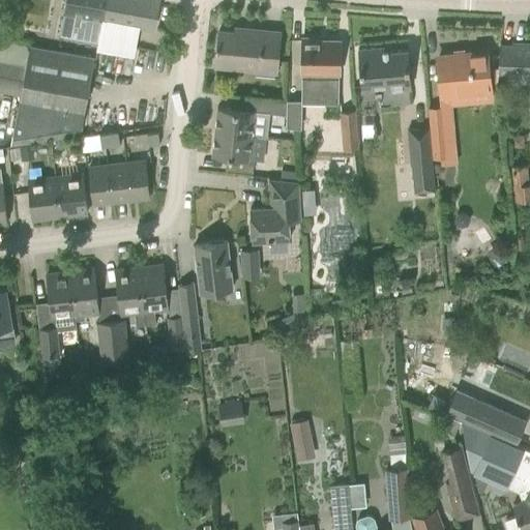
[(58,35),(86,40),(90,18),(88,17),(90,5),(102,7),(104,0),(64,0),(62,11),(58,35)]
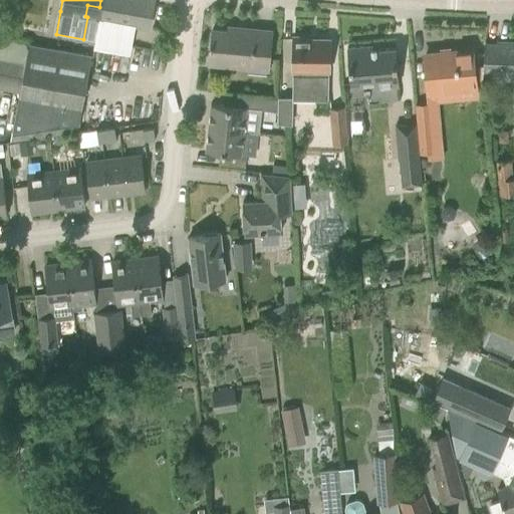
[(87,17),(83,39),(108,44),(111,28),(132,32),(133,25),(149,28),(153,0),(100,0),(99,7),(87,5),(85,16),(87,17)]
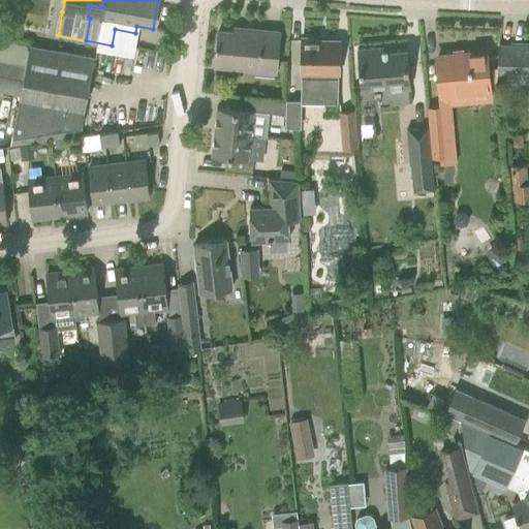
[(0,21),(0,38),(9,40),(12,24),(0,21)]
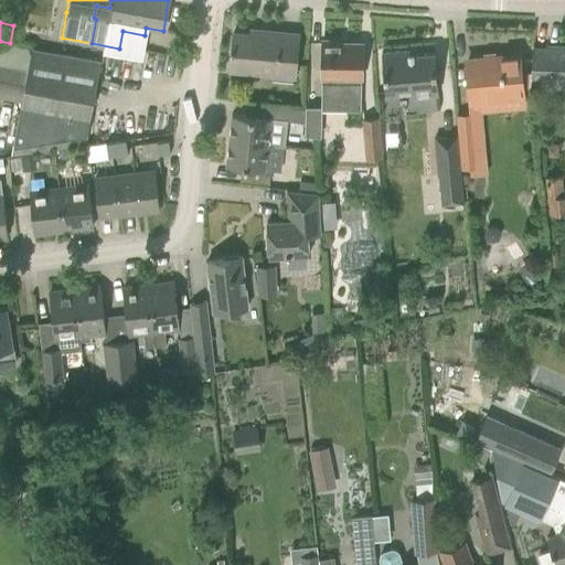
[(260,31),(260,35),(232,32),(228,70),(294,76),(295,56),(298,34),(260,31)]
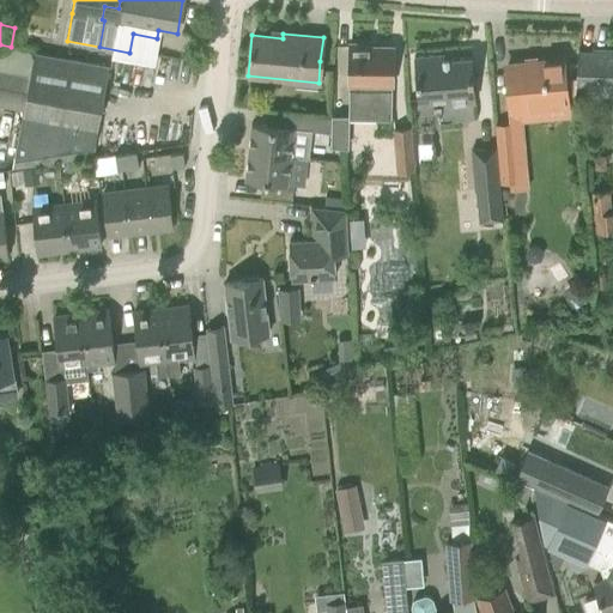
[(366,47),(365,44),(354,44),(353,47),(349,47),(347,120),(390,120),(392,47),(366,47)]
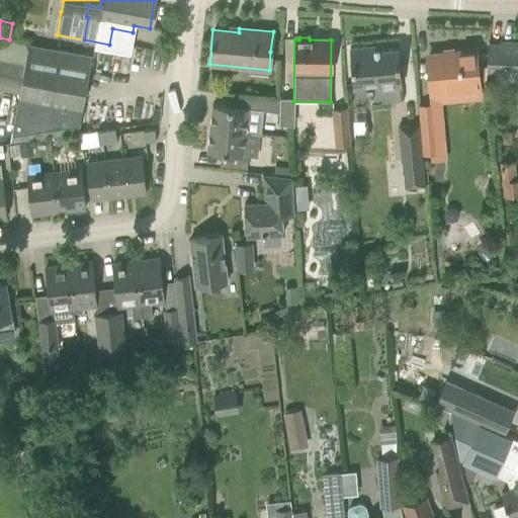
[(0,72),(21,77),(11,133),(79,123),(91,57),(0,39),(0,72)]
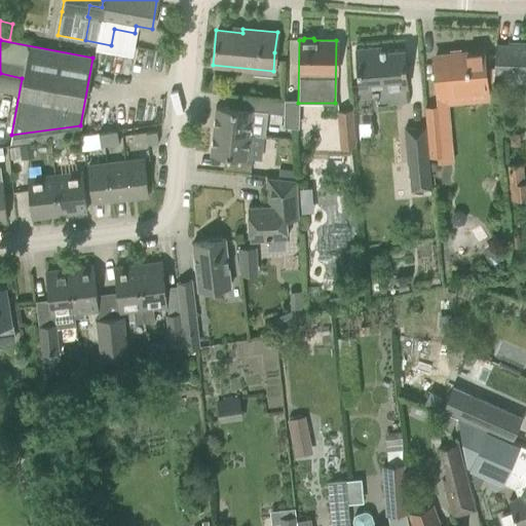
[(525,43),(509,43),(506,46),(495,45),(495,43),(494,43),(493,82),(525,83),(525,43)]
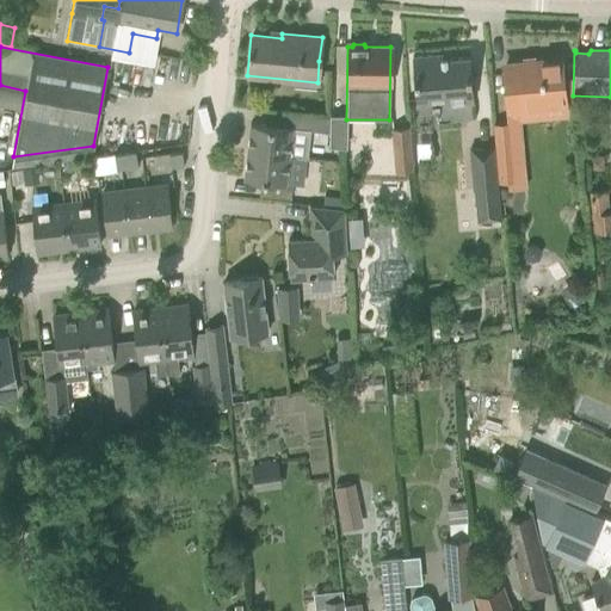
[(412,56),(414,79),(415,99),(444,97),(444,103),(473,102),(471,81),(469,57),(450,59),(449,53),(412,56)]
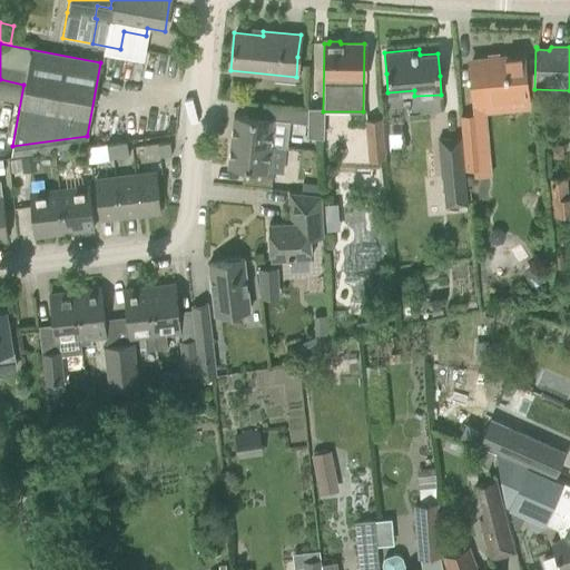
[(472,62),(472,61),(470,61),(474,100),(526,95),(521,57),(497,59),(498,60),(472,62)]
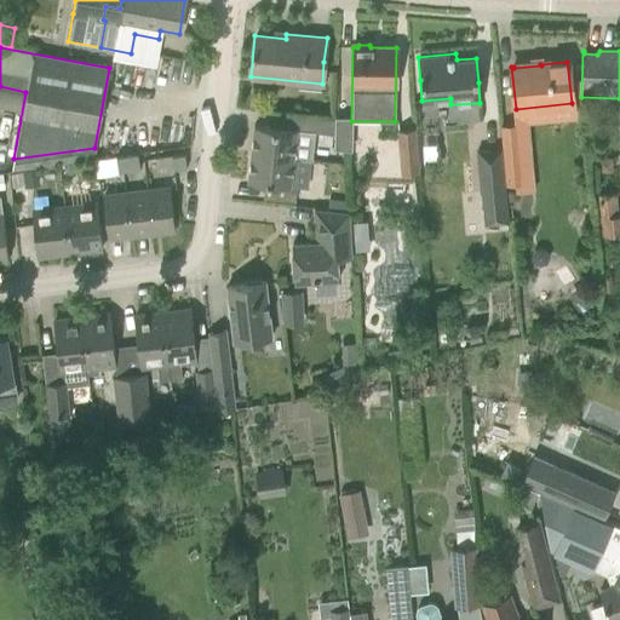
[(253,125),(251,153),(292,158),(292,159),(310,160),(314,132),(334,135),(334,119),(271,113),(270,126),(253,125)]
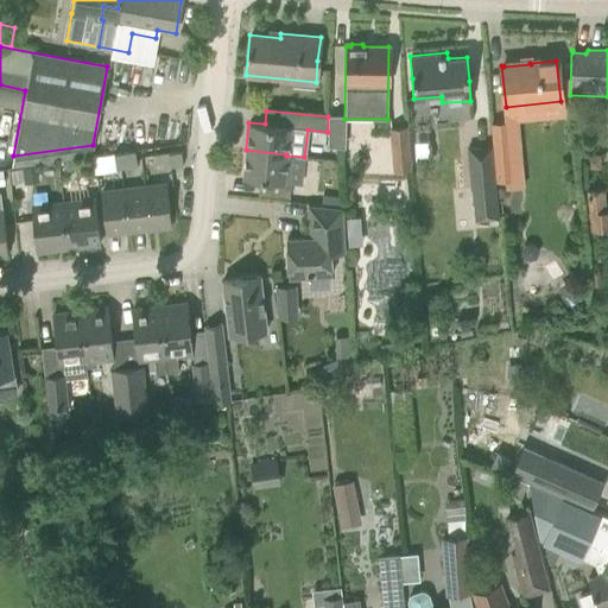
[(485,125),(485,145),(491,145),(494,182),(495,182),(511,181),(506,122),(485,125)]
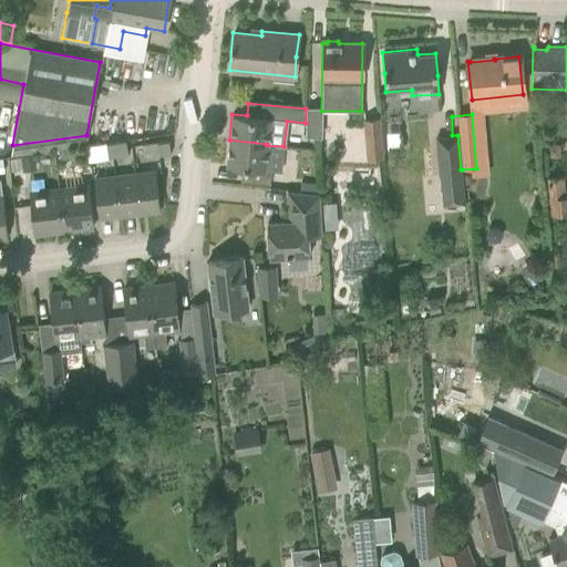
[(381,144),(379,117),(363,120),(366,146),(381,144)]
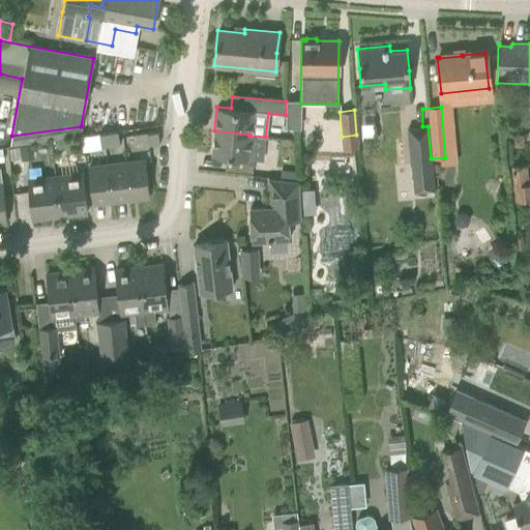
[(428,126),(422,126),(407,127),(412,194),(434,192),(432,158),(431,158),(428,126)]
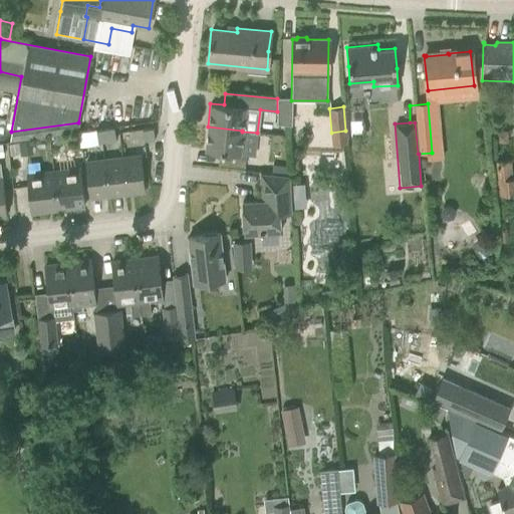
[(113,126),(104,127),(106,142),(115,141),(113,126)]
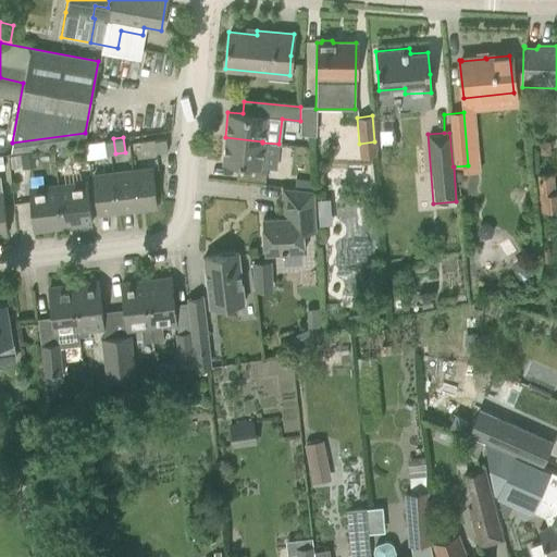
[(262,141),(225,137),(222,163),(237,164),(236,177),(264,181),(265,168),(260,166),(262,143),(262,141)]
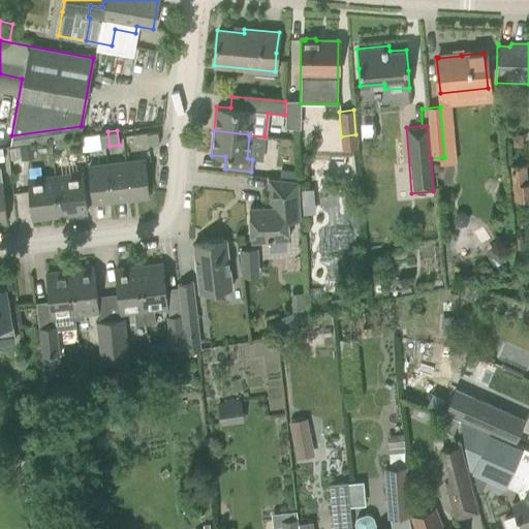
[(110,146),(107,131),(98,133),(101,148),(110,146)]
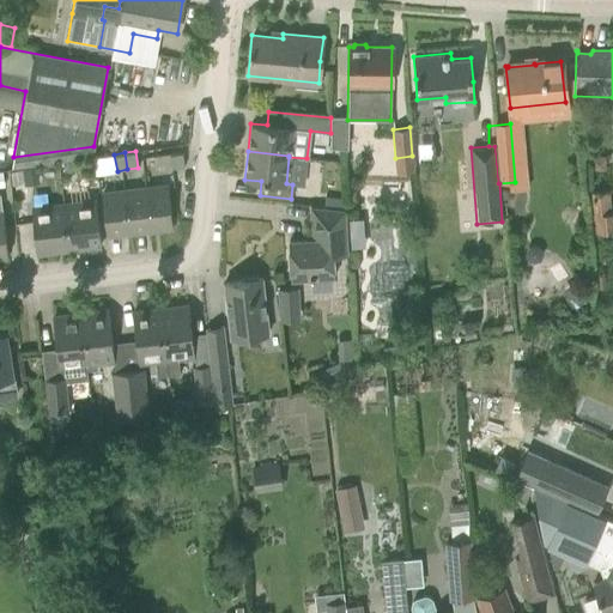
[(169,153),(171,169),(183,167),(182,152),(169,153)]
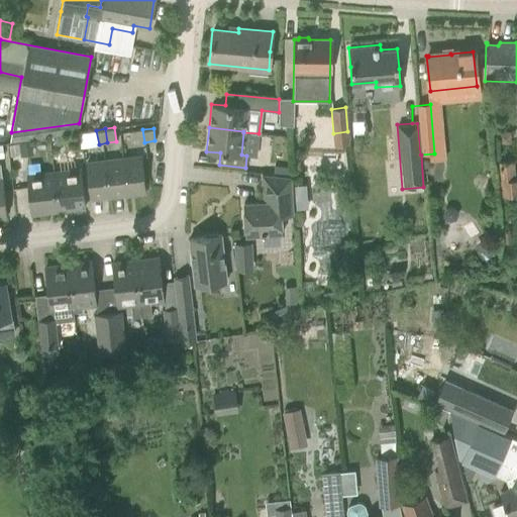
[(35,165),(48,164),(46,139),(33,140),(35,165)]
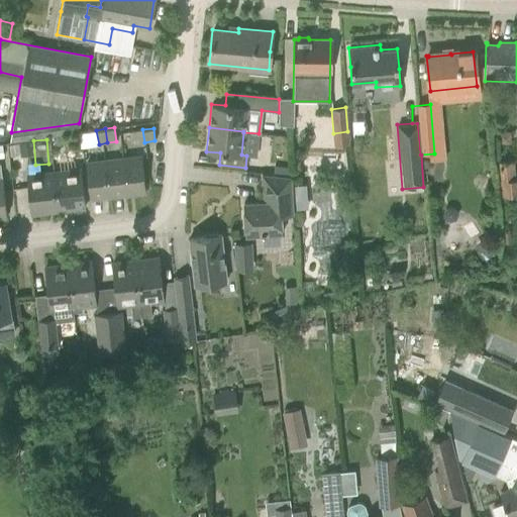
[(31,140),(20,141),(22,154),(33,153),(31,140)]
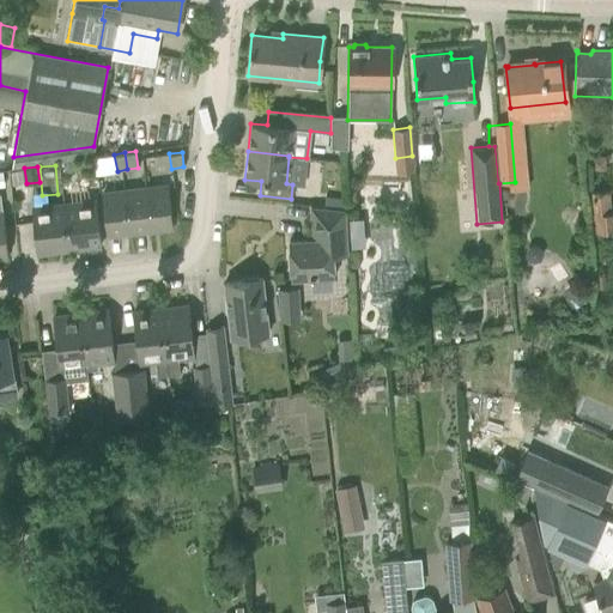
[(168,187),(145,189),(150,230),(173,226),(168,187)]
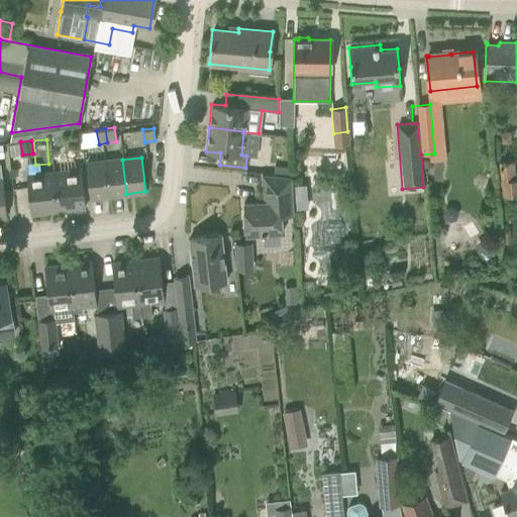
[(122,160),(104,162),(108,196),(126,194),(122,160)]
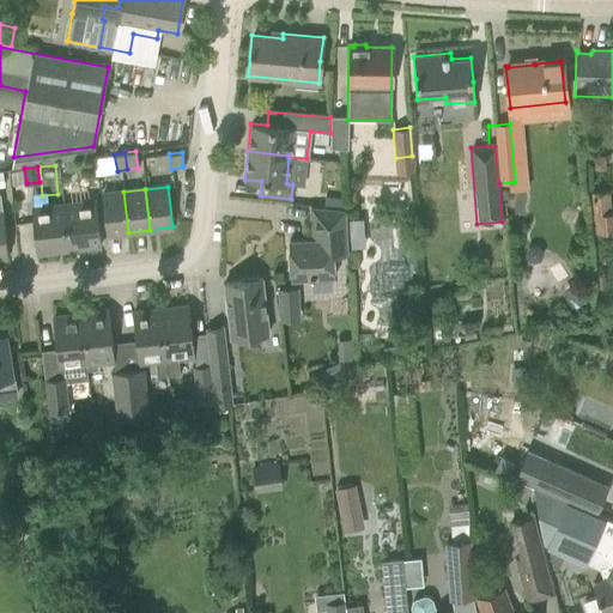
[(128,232),(123,192),(102,194),(107,235),(128,232)]
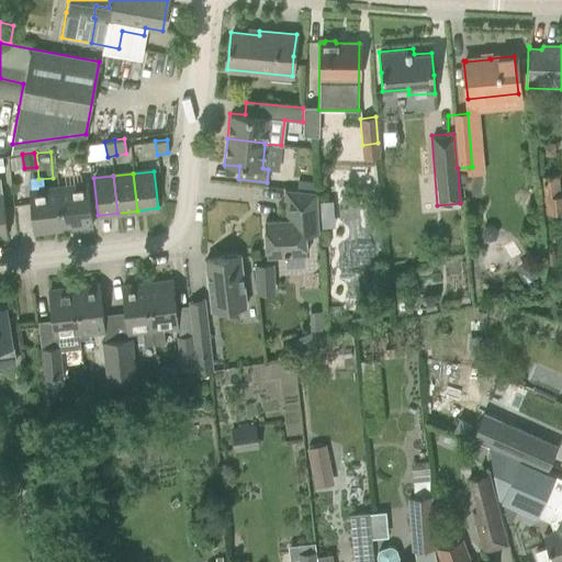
[(561,212),(561,194),(560,195),(558,176),(541,177),(544,214),(561,212)]
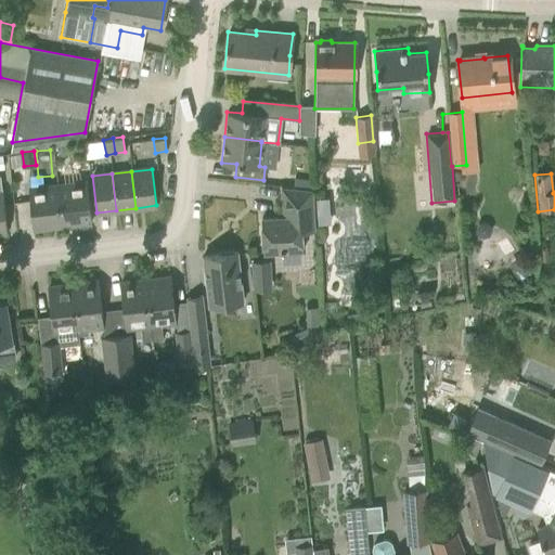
[(311,190),(311,180),(294,178),(293,188),(311,190)]
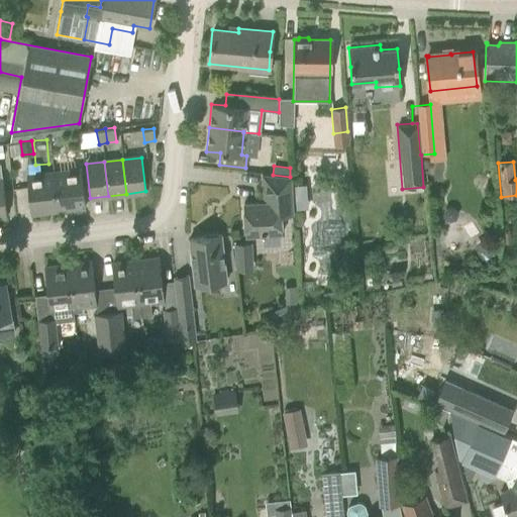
[(81,170),(54,173),(58,210),(85,206),(81,170)]
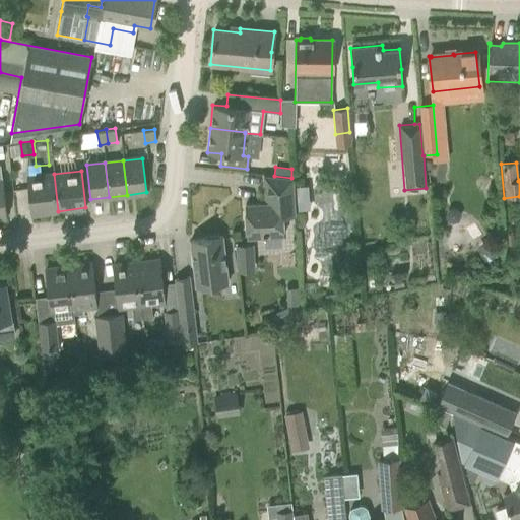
[(58,211),(54,174),(26,178),(30,214),(58,211)]
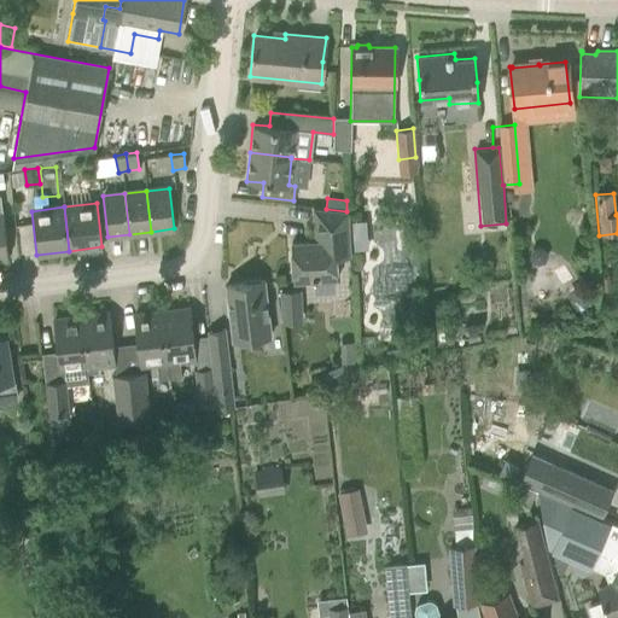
[(320,242),(291,243),(293,281),(313,280),(333,279),(337,279),(336,258),(349,257),(347,213),(337,211),(313,209),(314,231),(320,231),(320,242)]
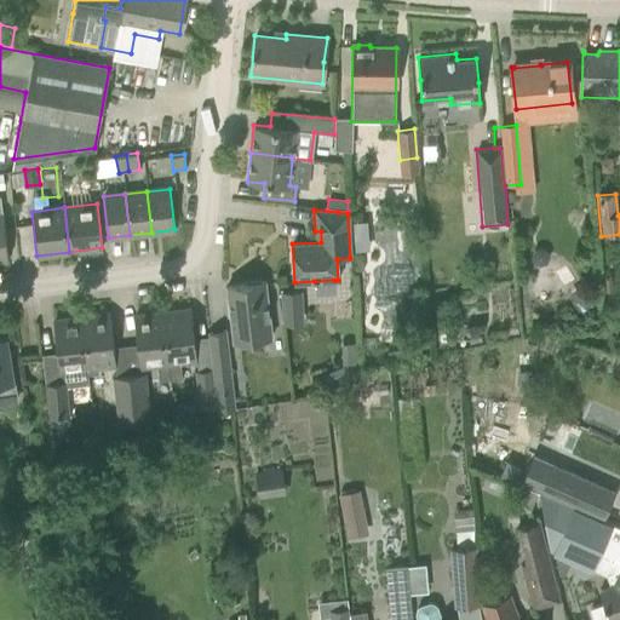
[(242,340),(244,346),(262,344),(262,338),(271,337),(265,282),(227,287),(229,311),(233,342),(242,340)]
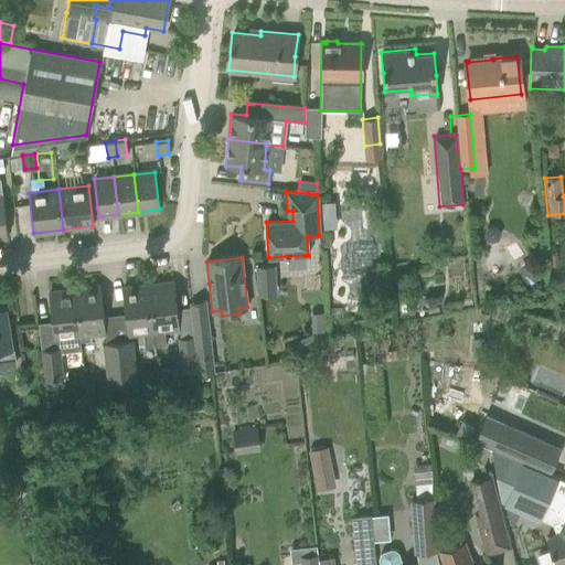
[(273,264),(254,265),(255,279),(274,278),(273,264)]
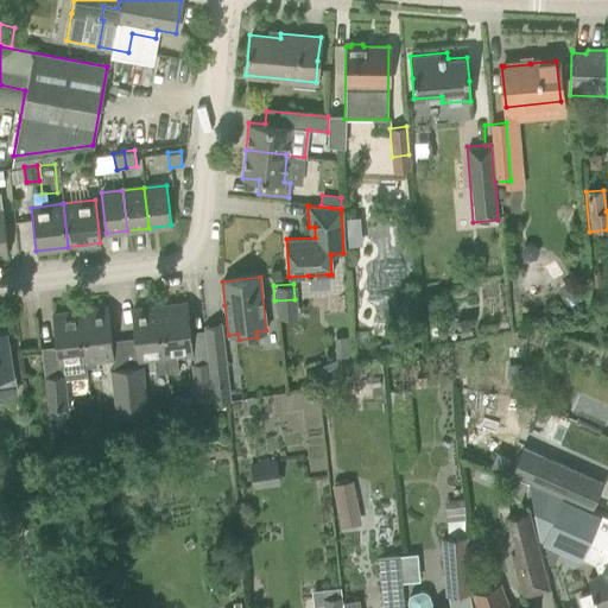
[(187,304),(157,308),(164,373),(177,373),(175,355),(192,353),(187,304)]
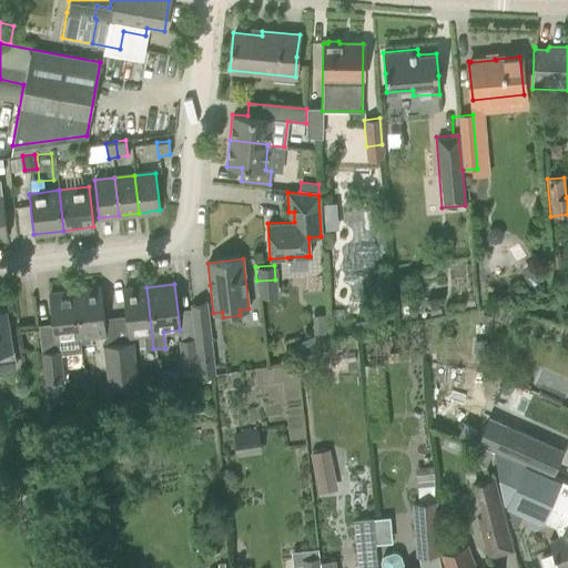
[(153,348),(146,287),(122,291),(128,336),(142,334),(144,350),(153,348)]
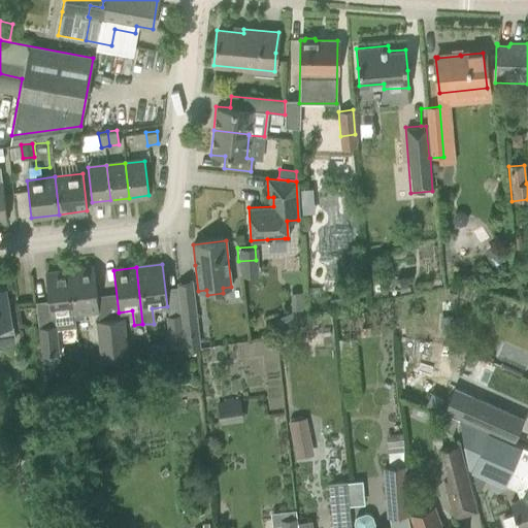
[(93,268),(69,271),(74,321),(84,320),(83,312),(98,310),(93,268)]
